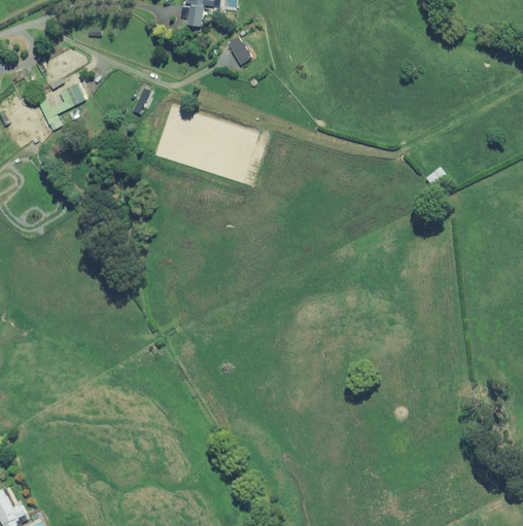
[(207,11),(203,10),(204,4),(214,5),(214,0),(185,0),(185,2),(190,2),(187,23),(202,25),(203,16),(206,18),(207,11)]
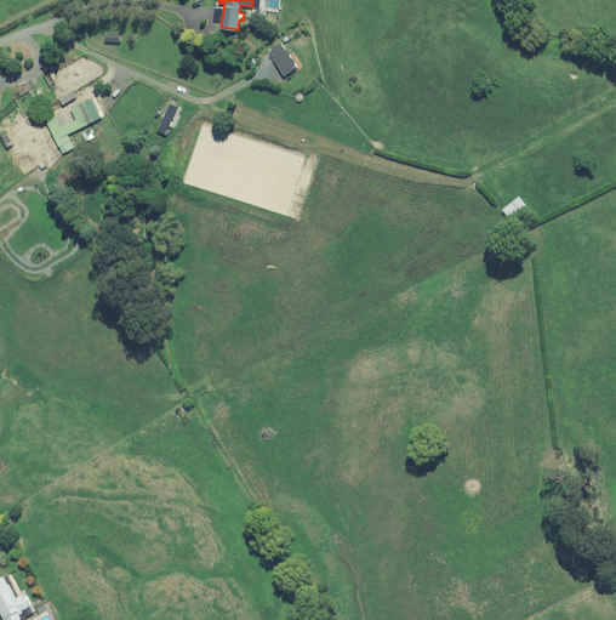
[(269,0),(264,0),(263,10),(277,11),(277,0),(269,0)]
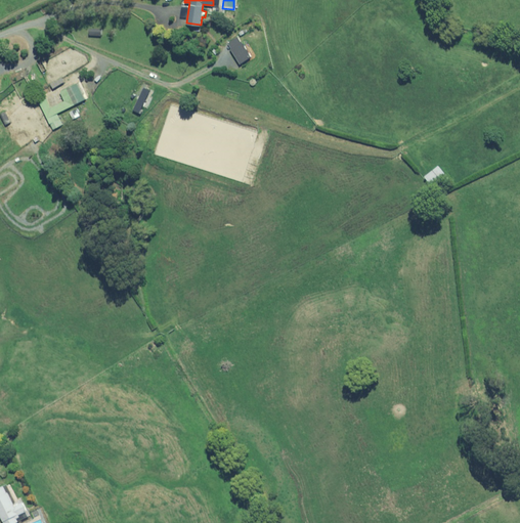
[(250,56),(237,36),(227,43),(240,62),(250,56)]
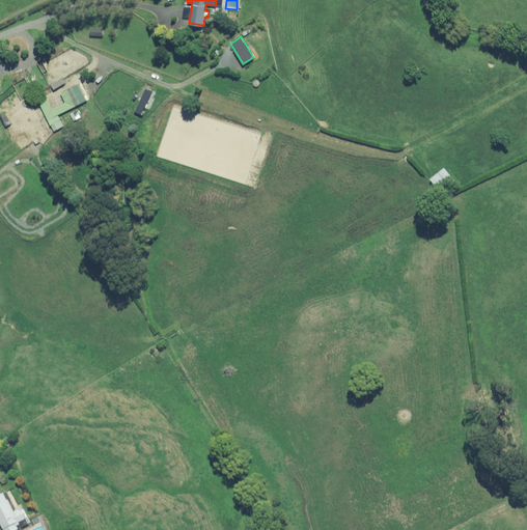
[(55,63),(52,57),(42,63),(46,70),(55,63)]
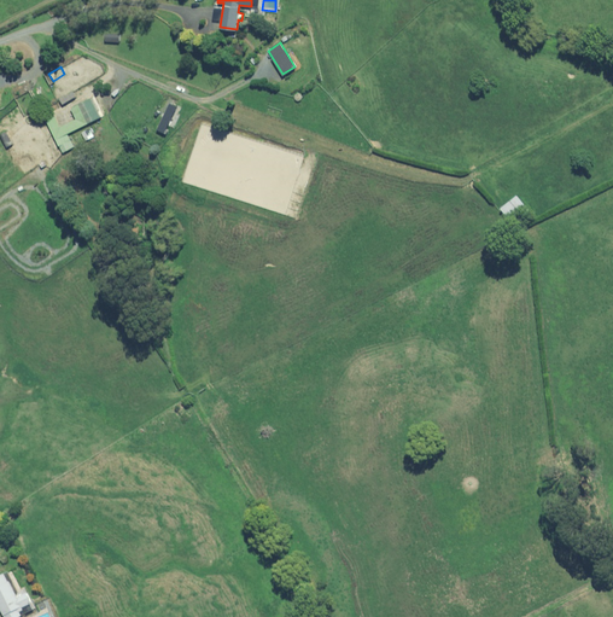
[(100,116),(91,97),(69,108),(75,118),(59,126),(54,116),(45,120),(62,152),(73,146),(66,133),(100,116)]
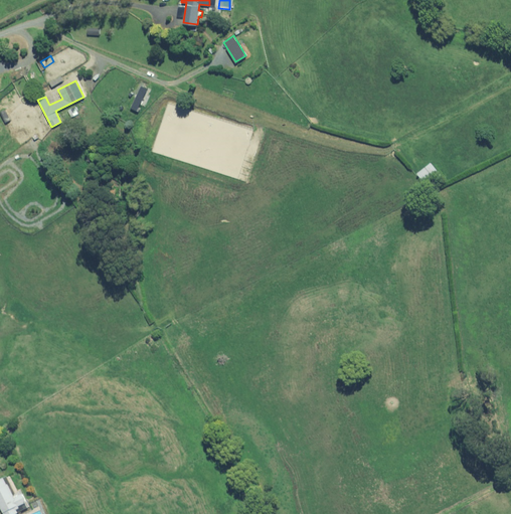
[(74,106),(77,113),(82,111),(79,104),(74,106)]
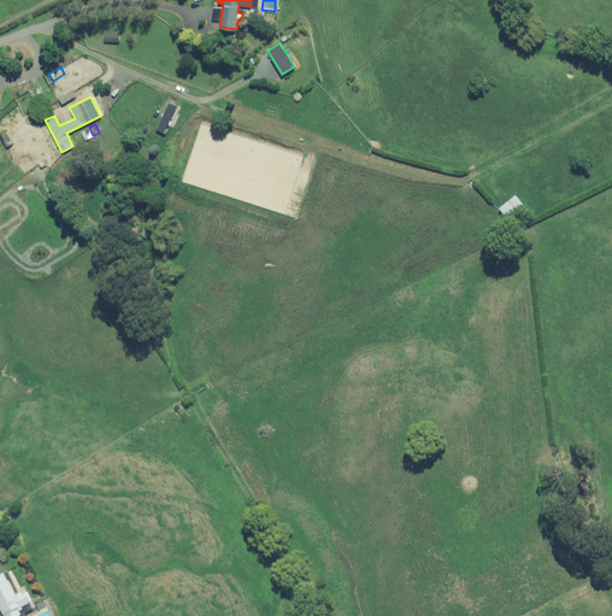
[(93,135),(89,127),(80,130),(84,139),(93,135)]
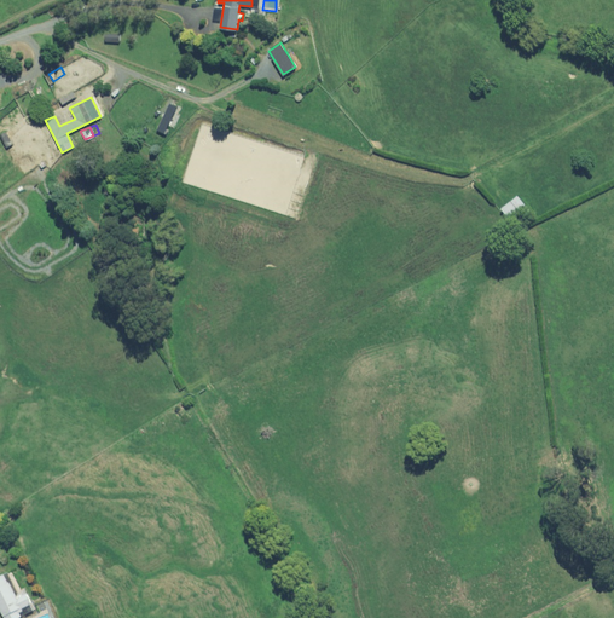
[(0,140),(4,148),(11,143),(5,132),(0,134),(0,140)]
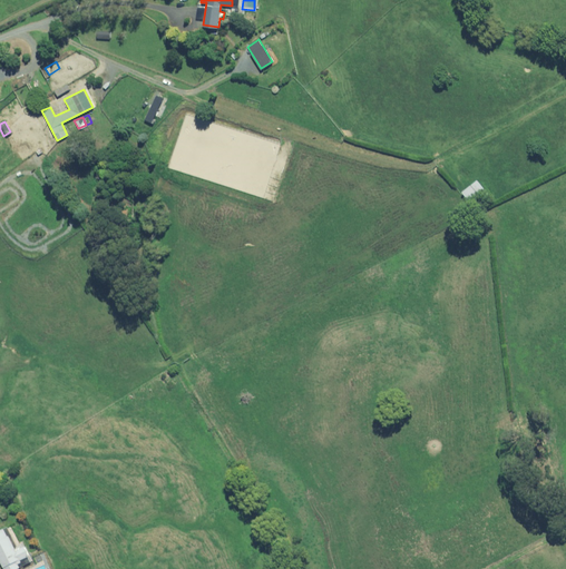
[(462,190),(474,205),(488,194),(477,179),(462,190)]
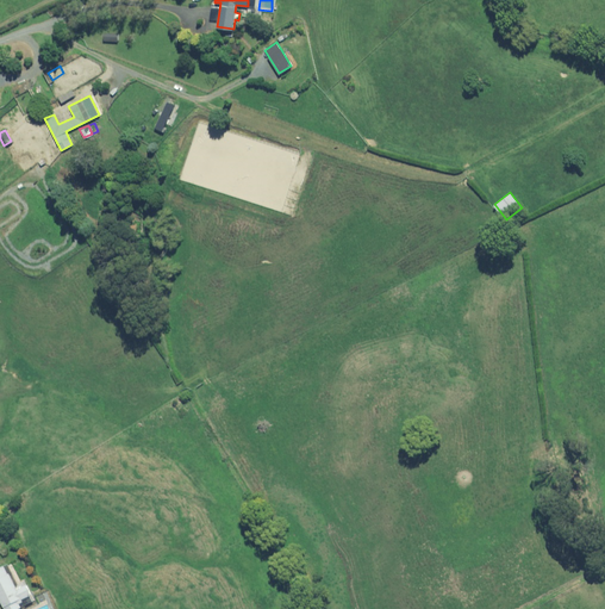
[(17,588),(4,565),(0,566),(0,600),(4,608),(14,608),(20,606),(17,600),(30,594),(25,583),(17,588)]
